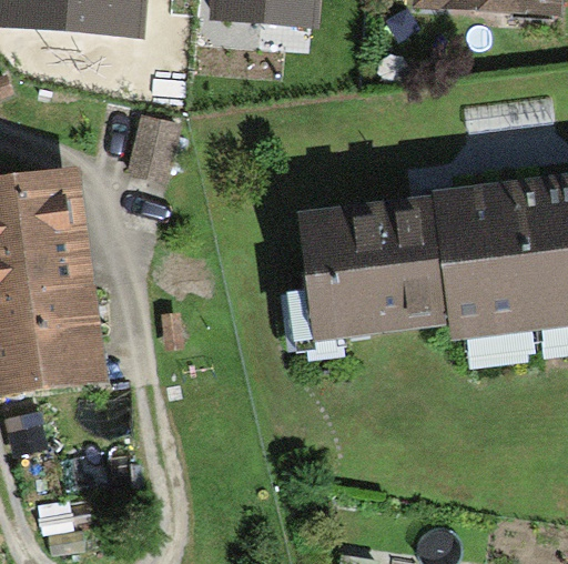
[(0,0),(0,26),(144,39),(146,0),(0,0)]
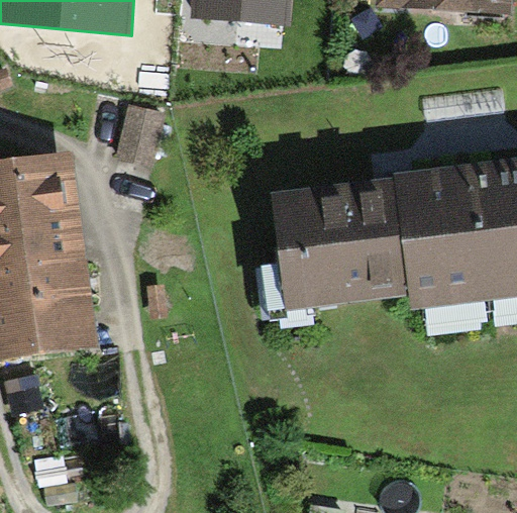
[(190,0),(190,6),(286,15),(288,0),(190,0)]
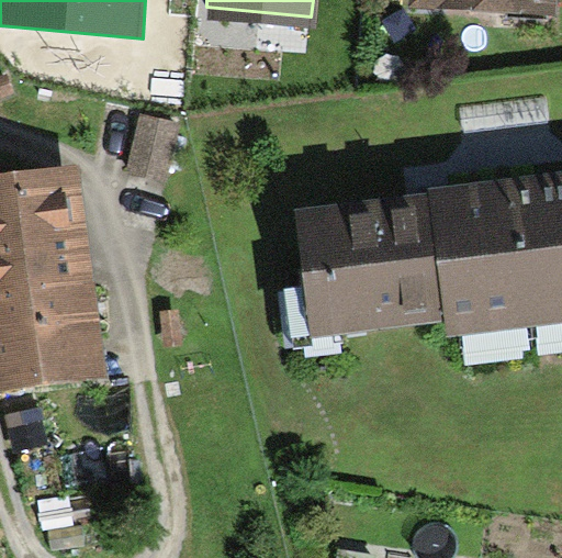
[(123,169),(166,179),(181,121),(138,110),(123,169)]
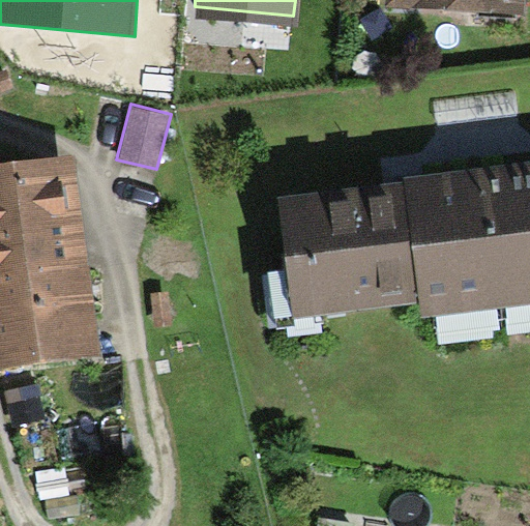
[(74,149),(0,158),(0,361),(99,349),(74,149)]
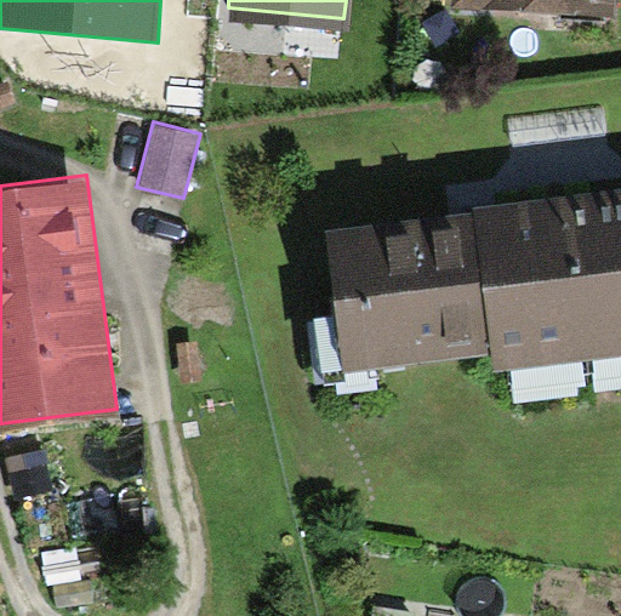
[(620,206),(326,244),(343,382),(491,364),(494,382),(620,365),(620,206)]
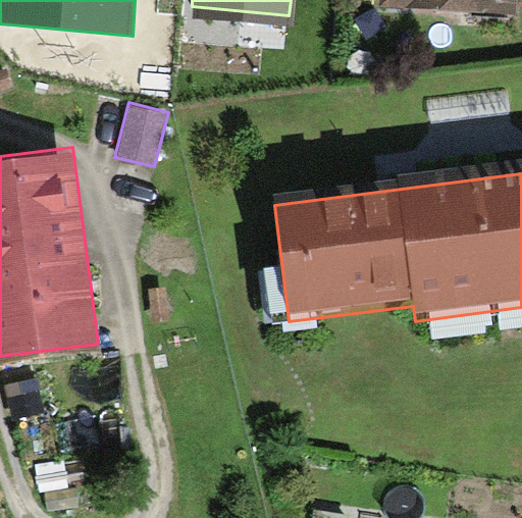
[(167,286),(151,287),(152,313),(168,312),(167,286)]
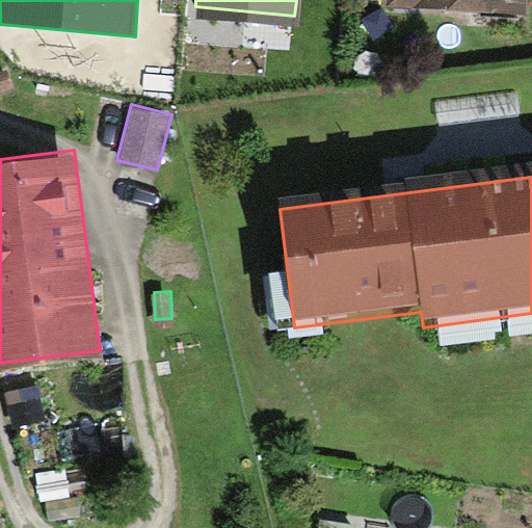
[(44,416),(33,381),(5,390),(16,424),(44,416)]
